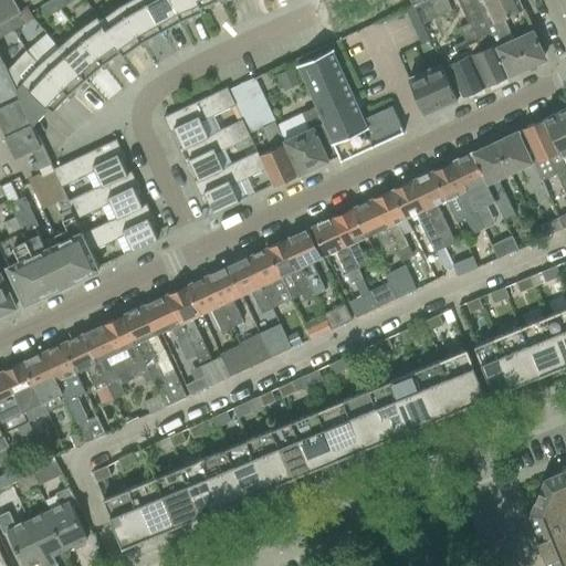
[(0,0),(0,21),(20,10),(13,0),(0,0)]
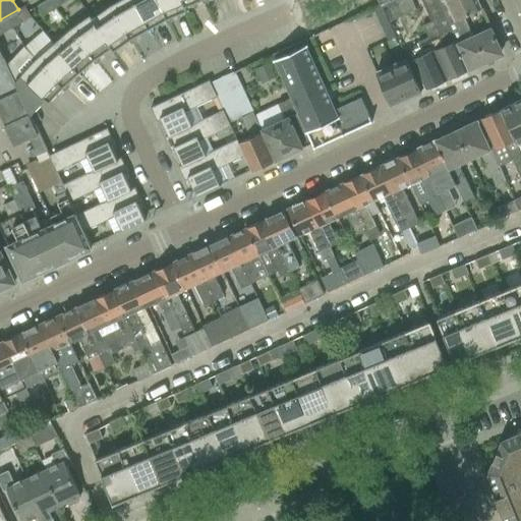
[(55,8),(49,0),(48,0),(38,6),(43,15),(55,8)]
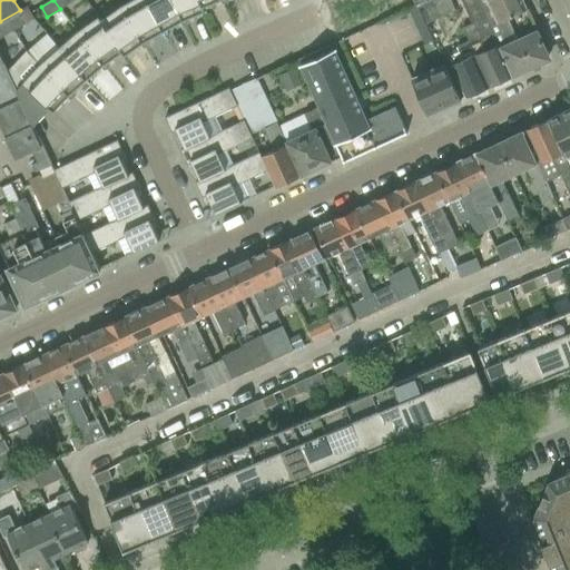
[(71,0),(53,0),(60,9),(72,2),(71,0)]
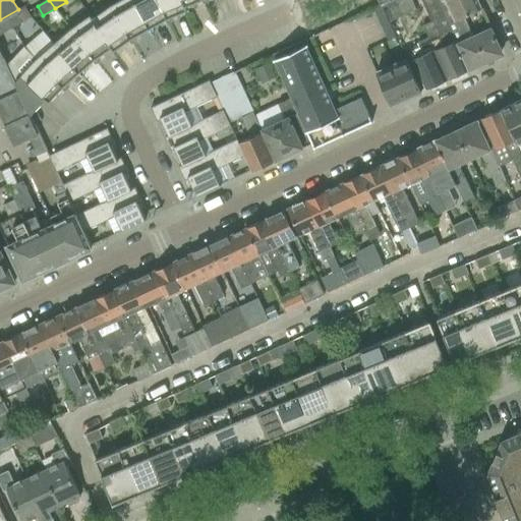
[(132,0),(119,0),(110,6),(133,43),(135,41),(133,38),(149,29),(132,0)]
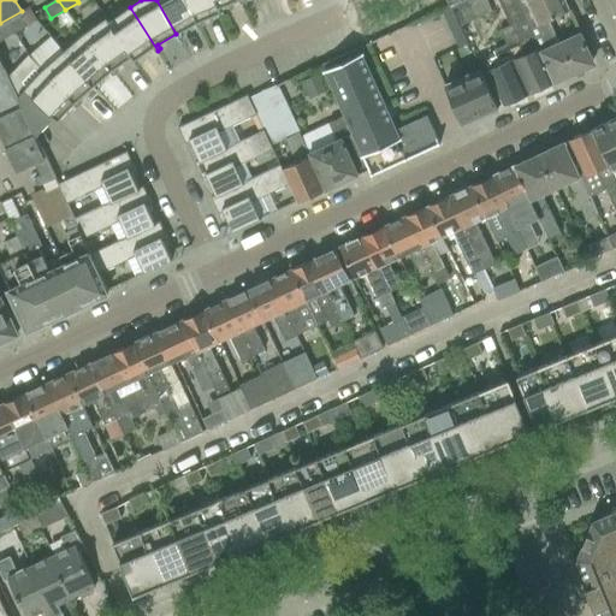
[(187,0),(157,0),(176,34),(195,24),(197,28),(200,27),(187,0)]
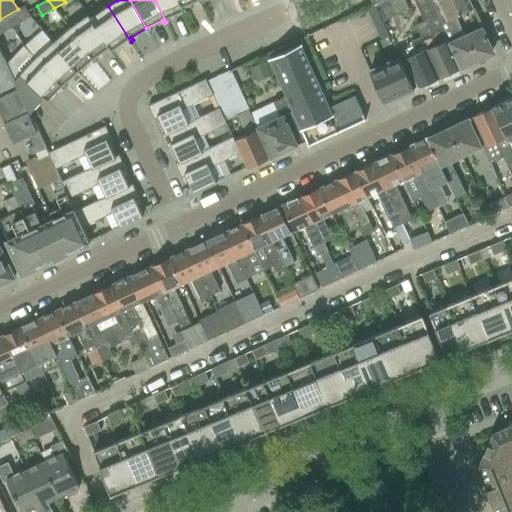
[(155,0),(166,22),(169,21),(167,17),(183,10),(178,0),(155,0)]
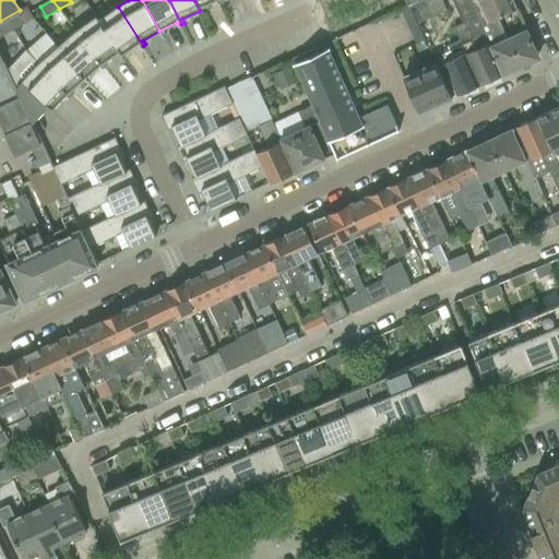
[(218,0),(194,0),(200,11),(201,11),(199,7),(214,0),(215,0),(217,4),(221,3),(218,0)]
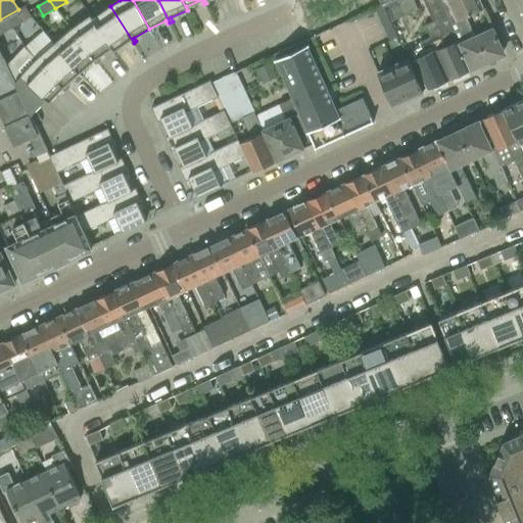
[(380,0),(369,0),(374,8),(383,4),(380,0)]
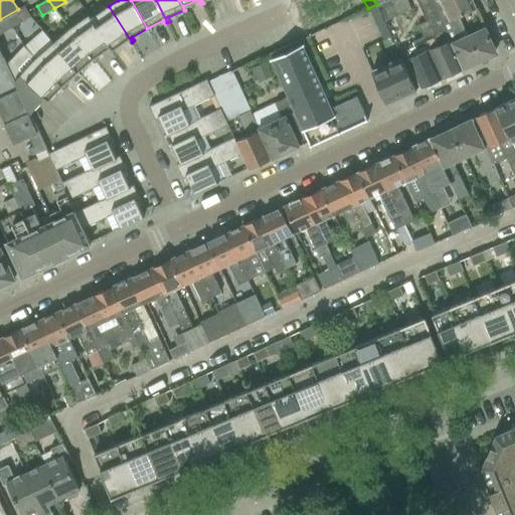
[(405,0),(390,0),(378,6),(379,6),(385,21),(410,10),(406,0),(405,0)]
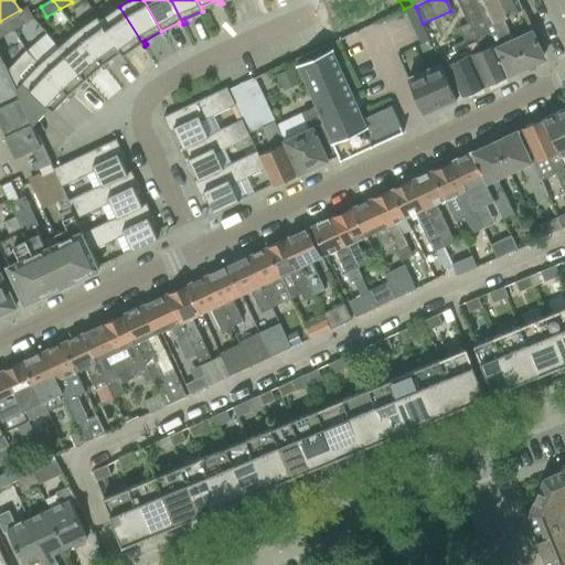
[(473,0),(445,0),(446,0),(445,0),(457,0),(468,24),(470,23),(472,28),(484,22),(473,0)]
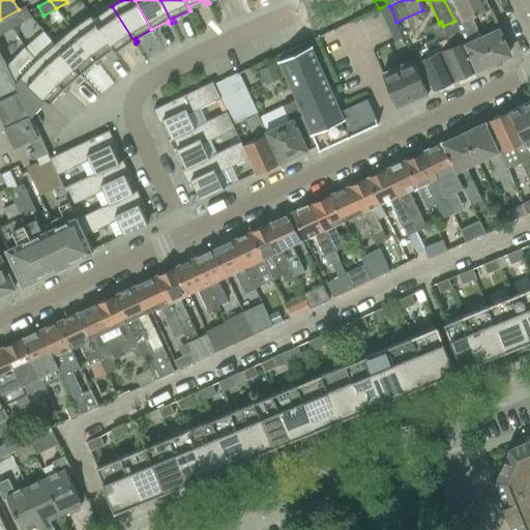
[(444,0),(454,21),(455,24),(457,24),(474,16),(490,8),(486,0),(444,0)]
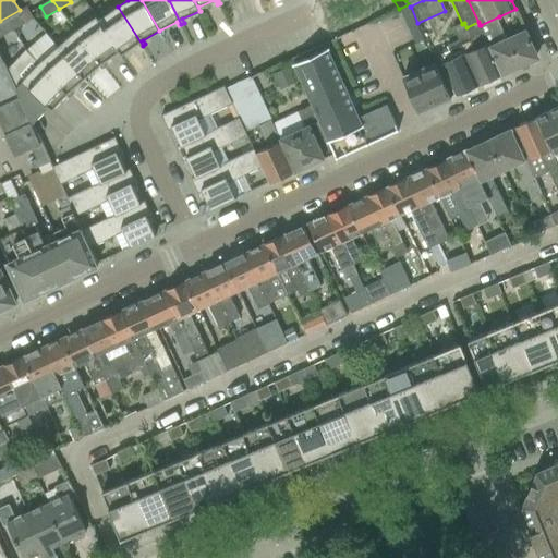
[(96,16),(95,16),(122,55),(137,44),(141,47),(143,46),(118,7),(98,20),(96,16)]
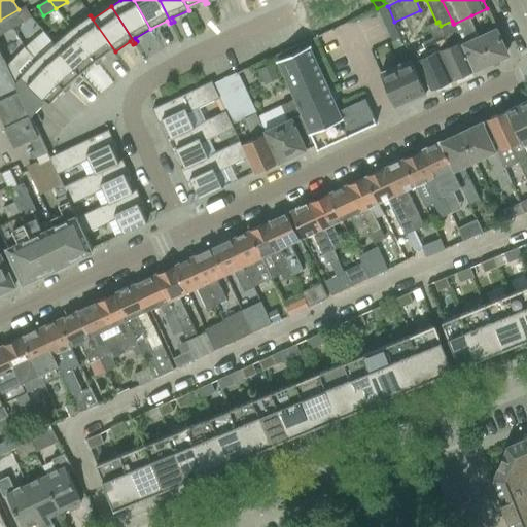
[(386,7),(378,11),(392,42),(400,38),(386,7)]
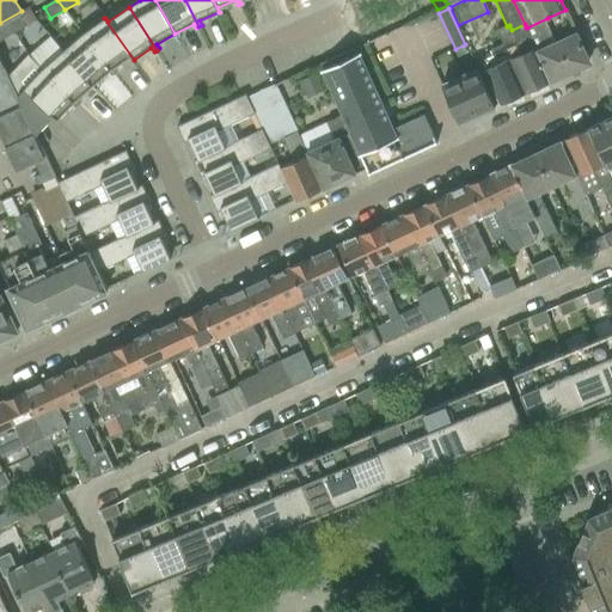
[(22,13),(7,22),(14,34),(29,25),(23,16),(22,14),(22,13)]
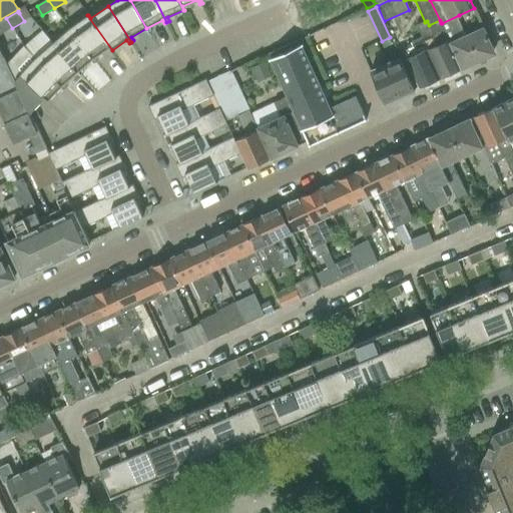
[(87,15),(69,28),(96,62),(98,60),(95,57),(109,47),(111,50),(112,50),(87,15)]
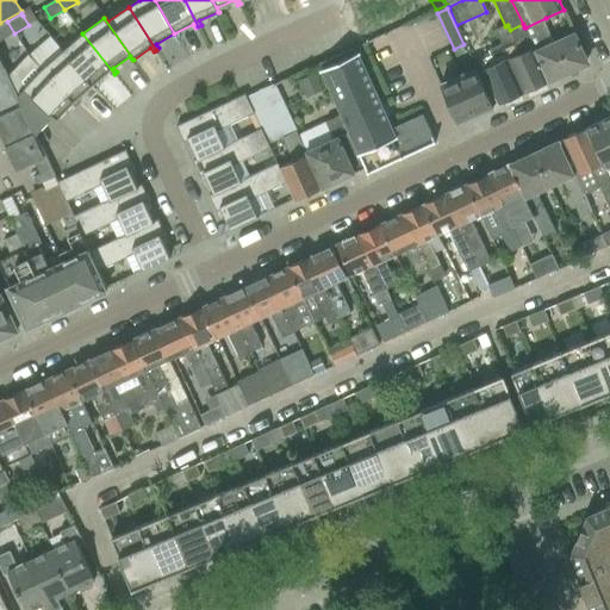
[(541,20),(526,27),(527,31),(526,32),(533,47),(549,82),(585,66),(586,62),(586,61),(574,33),(556,42),(552,44),(541,20)]
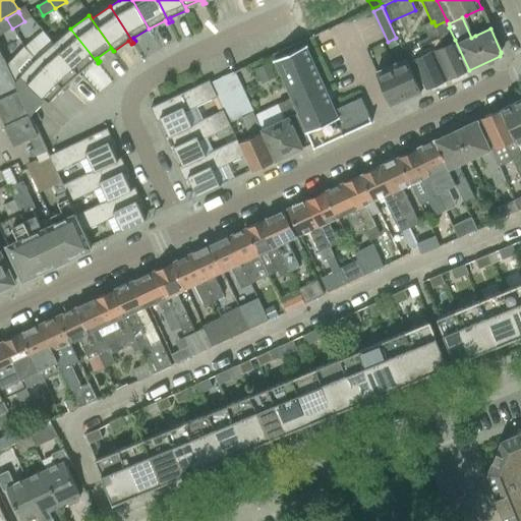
[(6,18),(0,21),(0,35),(12,29),(6,18)]
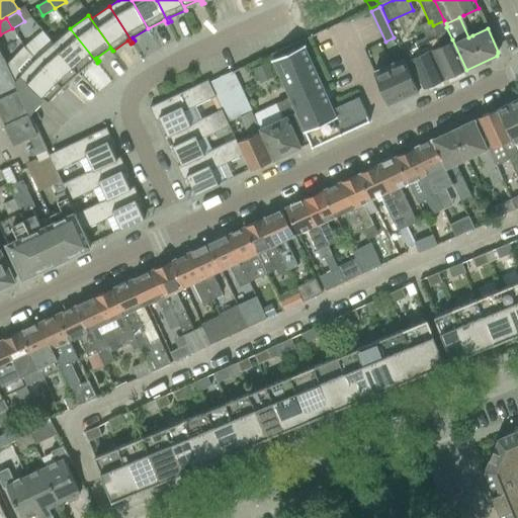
[(429,22),(420,26),(426,37),(444,79),(466,70),(452,39),(446,27),(447,26),(446,23),(445,23),(444,20),(433,25),(431,21),(429,22)]
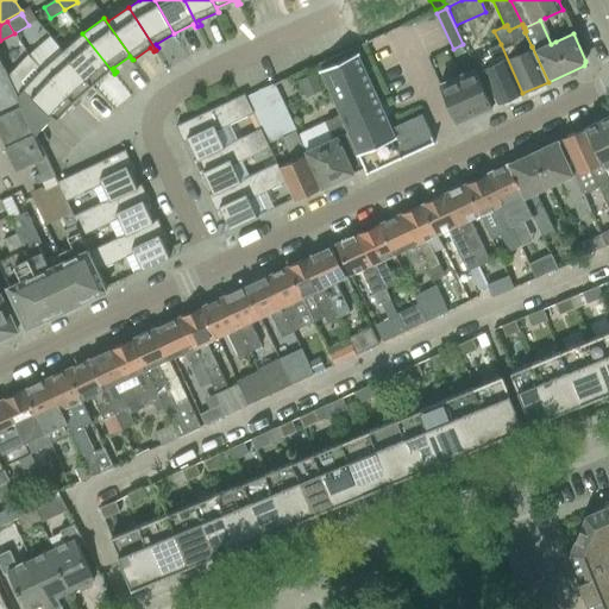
[(82,33),(62,51),(93,86),(108,71),(112,76),(114,74),(82,33)]
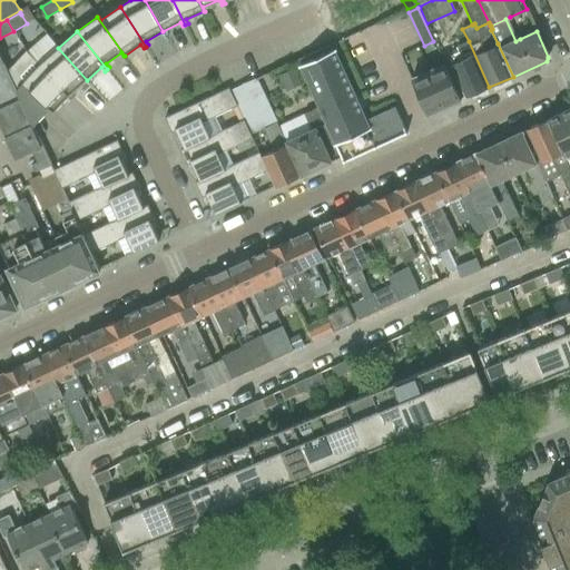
[(39,65),(58,48),(45,32),(26,50),(39,65)]
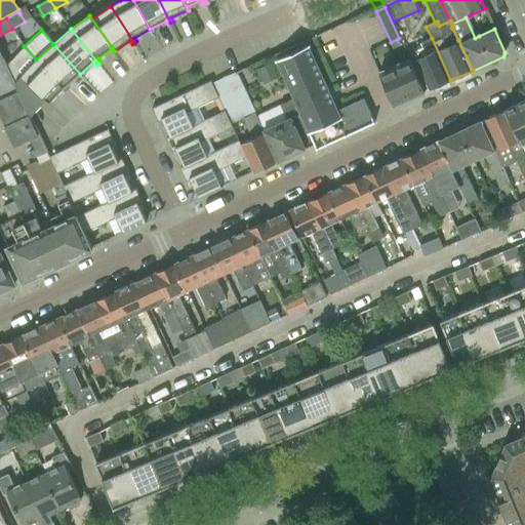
[(450,80),(432,38),(420,43),(421,47),(414,50),(418,58),(415,61),(429,90),(450,80)]
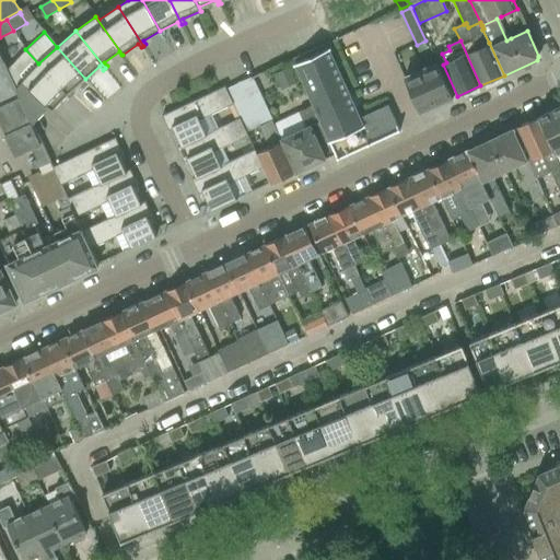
[(399,130),(396,124),(387,104),(360,117),(326,44),(290,60),(328,142),(330,142),(338,159),(399,130)]
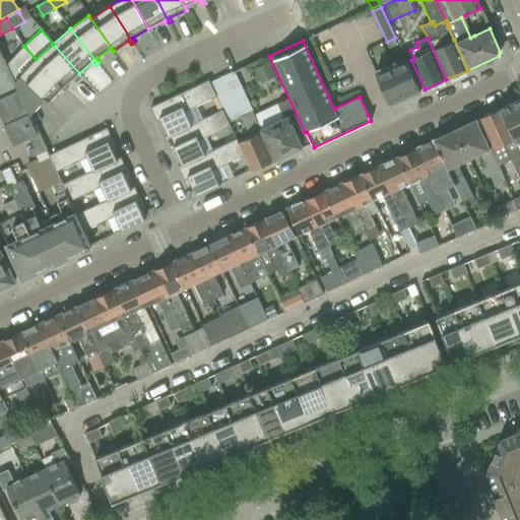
[(53,44),(36,59),(66,89),(68,88),(65,85),(79,73),(53,44)]
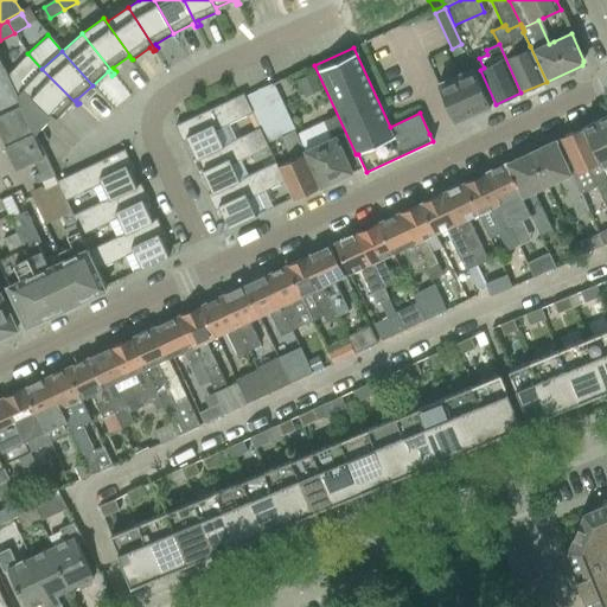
[(7,74),(16,90),(36,135),(53,116),(57,120),(71,103),(76,107),(77,104),(42,69),(27,53),(7,74)]
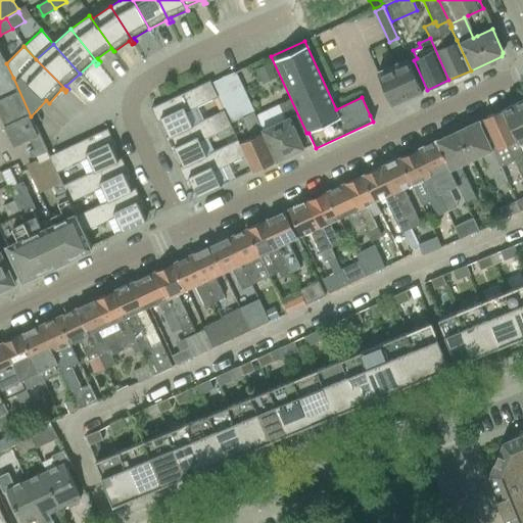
[(0,83),(13,78),(6,63),(0,50),(0,83)]
